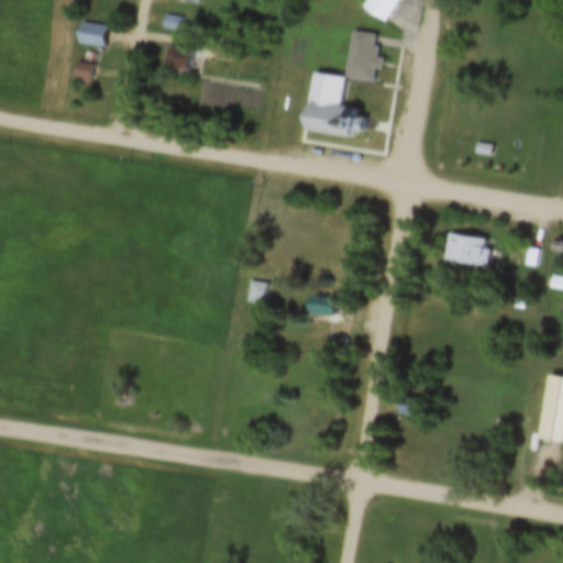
[(363,8),(367,0),(400,0),(386,22),(363,8)]
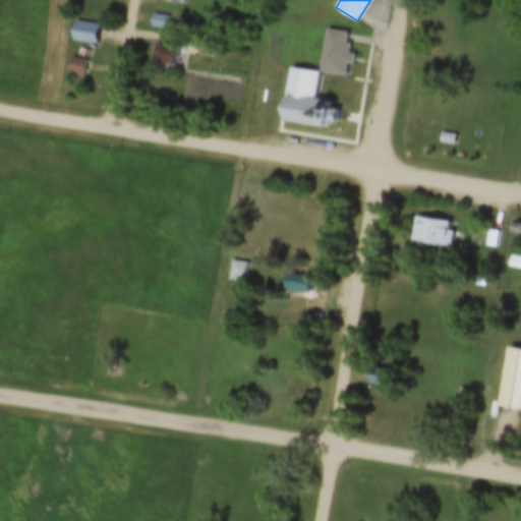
[(155,13),(169,16),(167,29),(153,25),(155,13)]
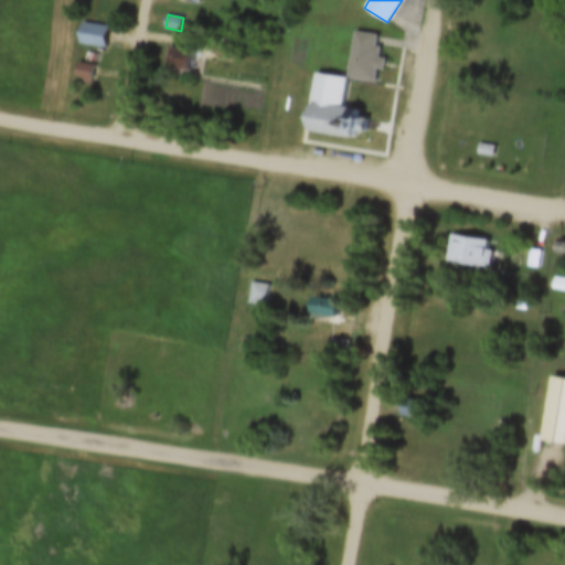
[(85,22),(112,27),(107,49),(81,44),(85,22)]
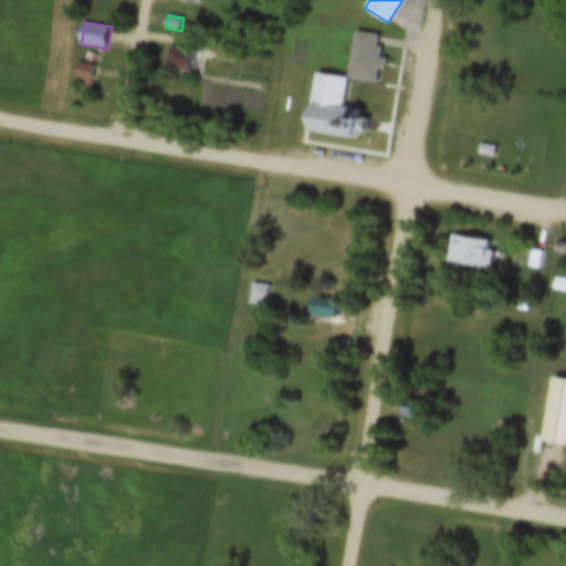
[(387,59),(385,71),(378,70),(376,83),(348,79),(356,31),(378,35),(377,45),(383,46),(380,58),(387,59)]
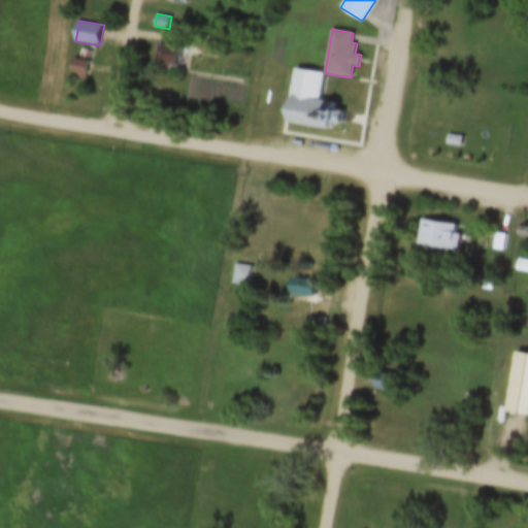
[(160,43),(183,47),(178,72),(156,68),(160,43)]
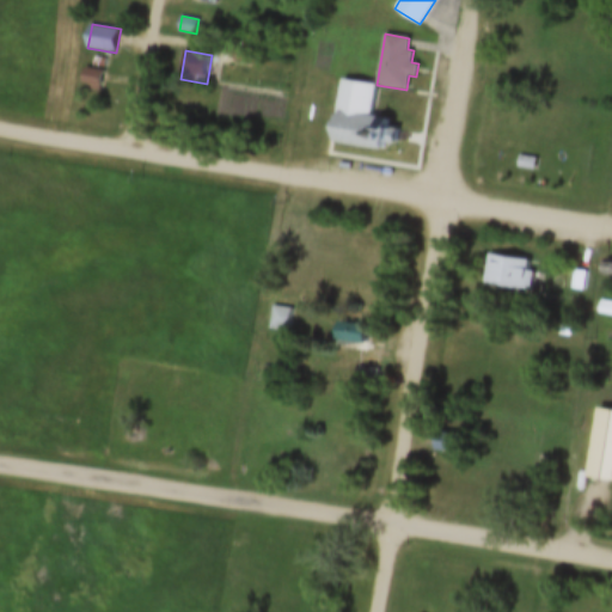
[(96,56),(108,59),(105,68),(93,66),(96,56)]
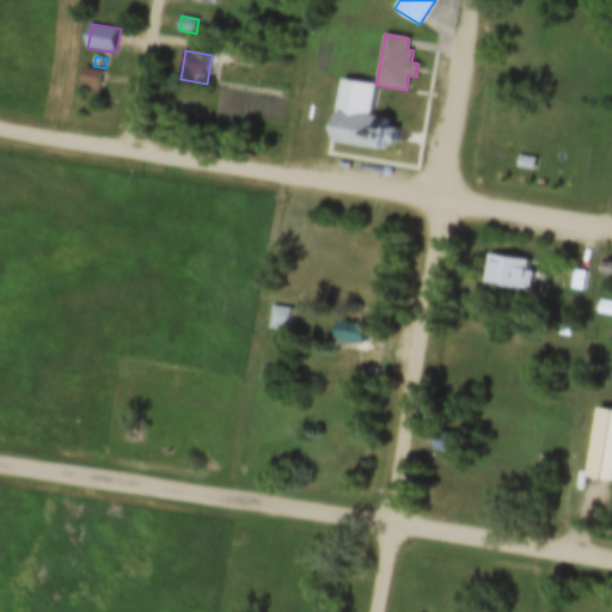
[(86,67),(104,71),(102,91),(92,89),(92,84),(84,83),(86,67)]
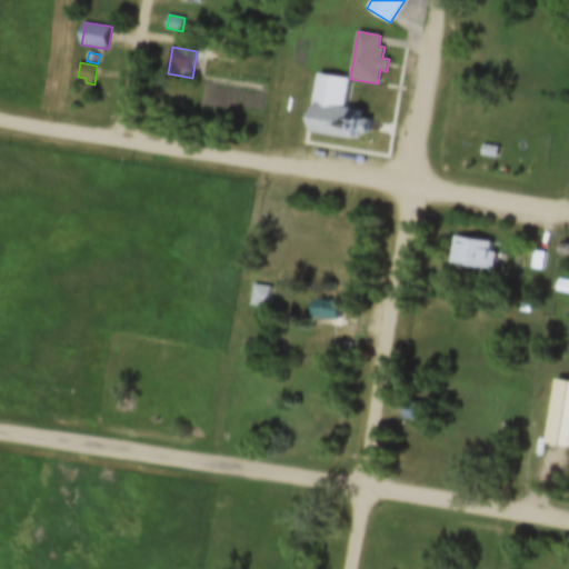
[(360,118),(371,120),(369,135),(358,133),(357,140),(310,132),(320,75),(351,80),(346,108),(361,111),(360,118)]
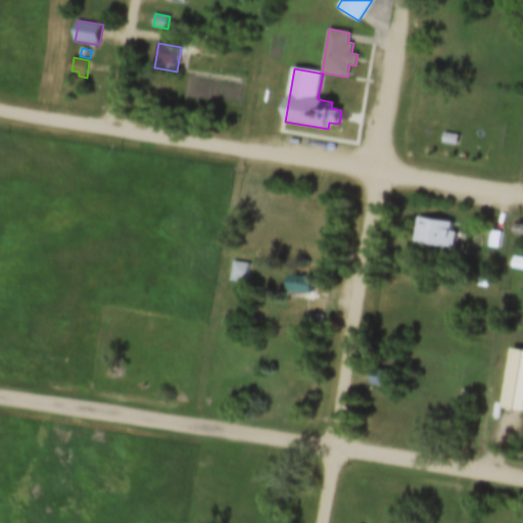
[(443,133),(460,136),(459,147),(441,144),(443,133)]
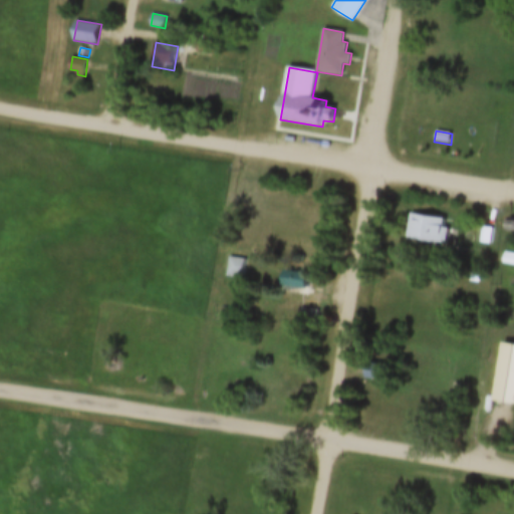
[(411,214),(446,220),(444,229),(448,230),(446,243),(442,242),(442,245),(406,239),(411,214)]
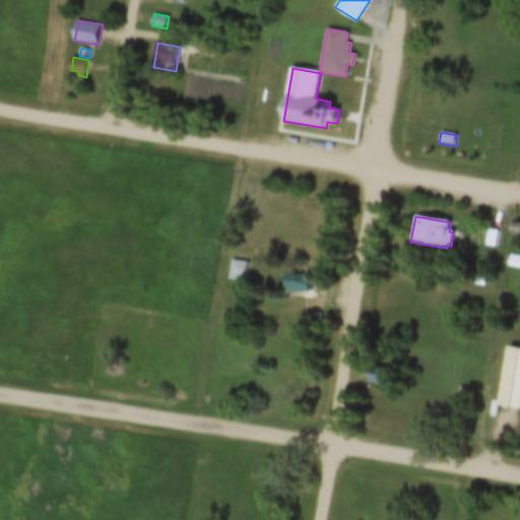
[(489,228),(501,230),(497,250),(485,248),(489,228)]
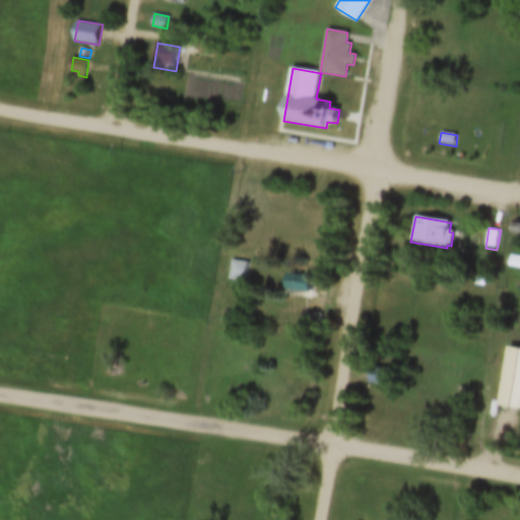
[(230,251),(244,253),(240,273),(226,271),(230,251)]
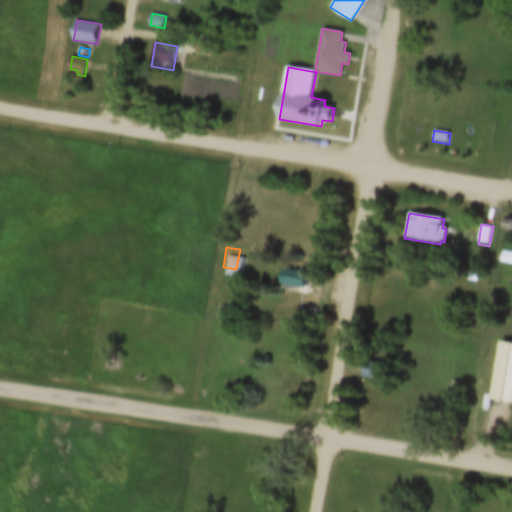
[(503,253),(511,254),(511,264),(501,263),(503,253)]
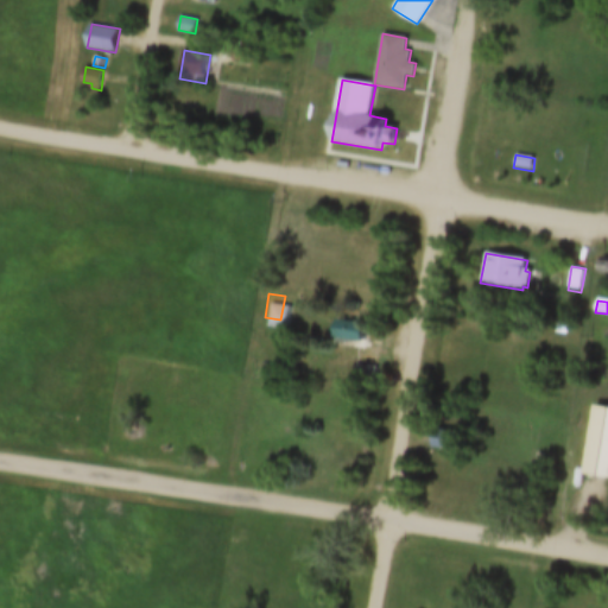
[(339,321),(368,325),(365,347),(335,342),(339,321)]
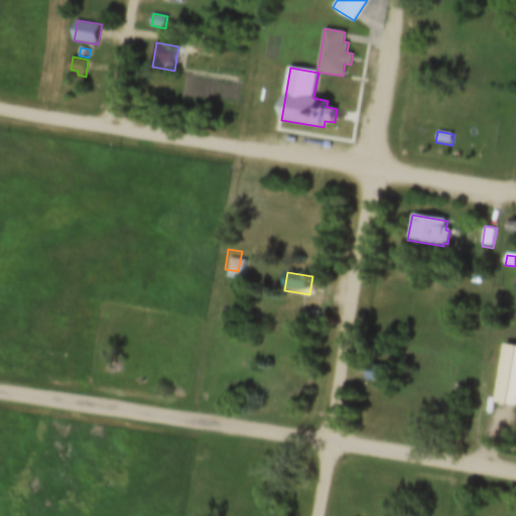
[(471,291),(485,294),(483,304),(469,301),(471,291)]
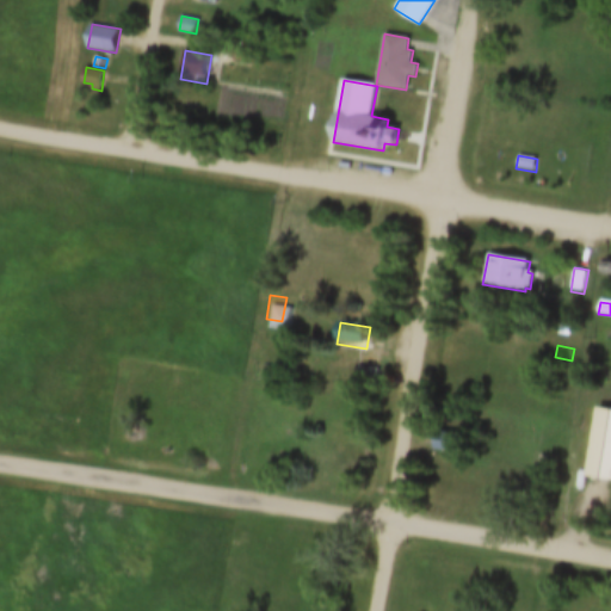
[(599,407),(610,408),(610,480),(587,476),(599,407)]
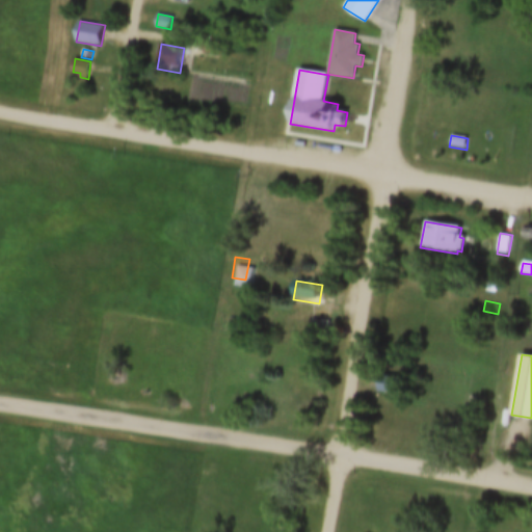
[(381,375),(399,378),(396,395),(378,392),(381,375)]
